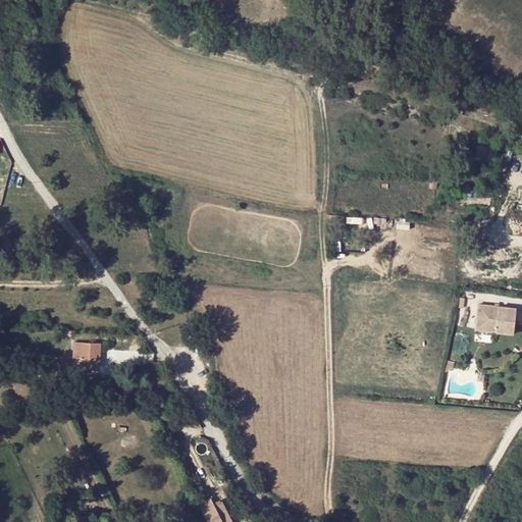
[(487,146),(478,145),(476,158),(486,160),(487,146)]
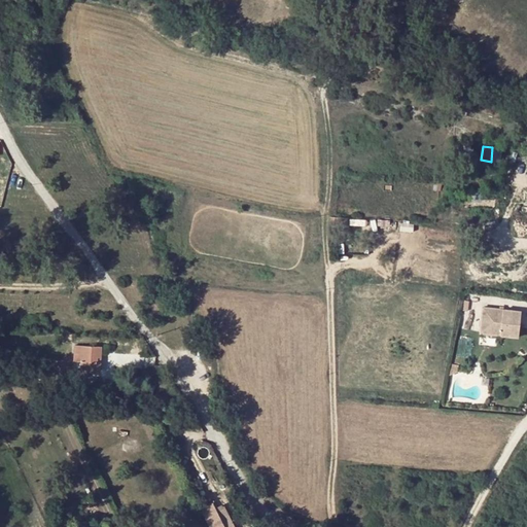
[(522,311),(483,307),(481,332),(519,337),(522,311)]
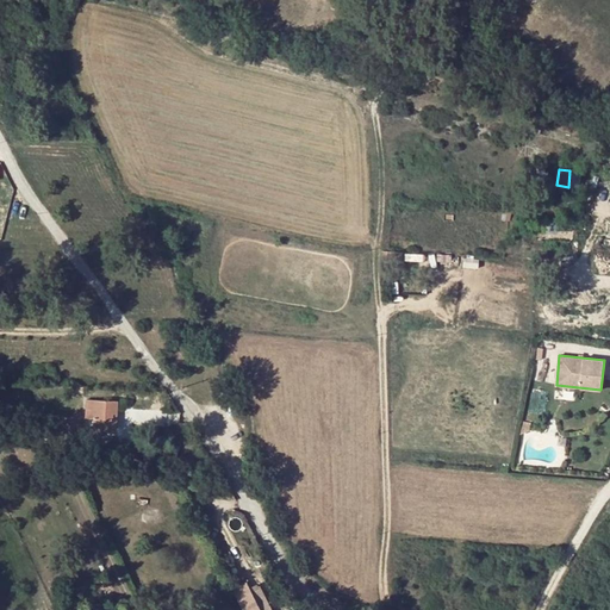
[(117,402),(86,400),(85,425),(116,427),(117,402)]
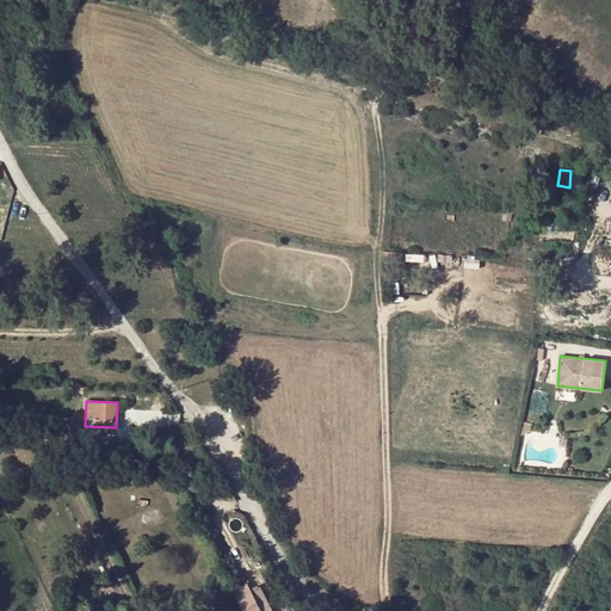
[(82,419),(71,419),(69,433),(82,433),(82,419)]
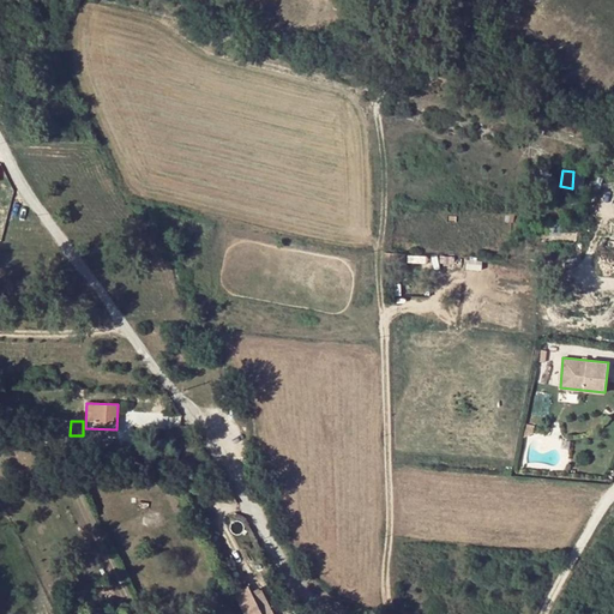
[(260,613),(248,588),(235,594),(245,613),(260,613)]
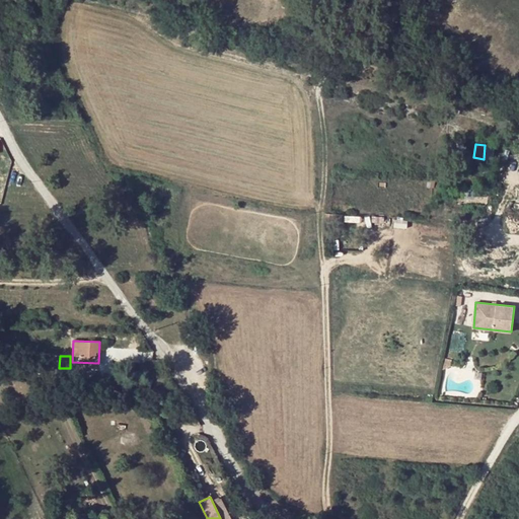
All buildings are outlined.
